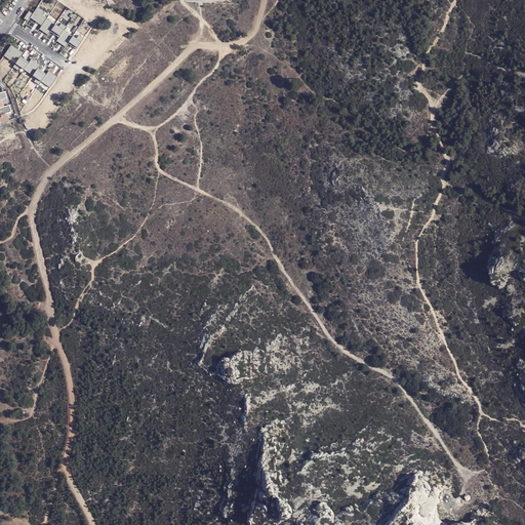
[(32,12),(30,16),(41,25),(46,17),(41,14),(44,10),(37,6),(32,12)]
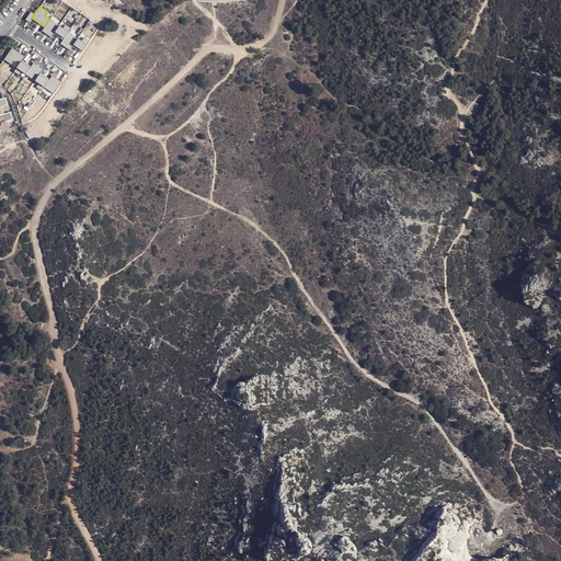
[(31,11),(25,19),(29,21),(32,18),(34,13),(31,11)]
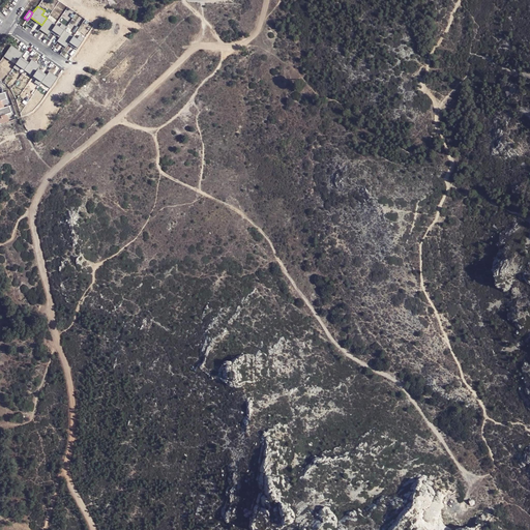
[(56,23),(47,18),(41,25),(39,29),(49,34),(50,31),(55,24),(56,23)]
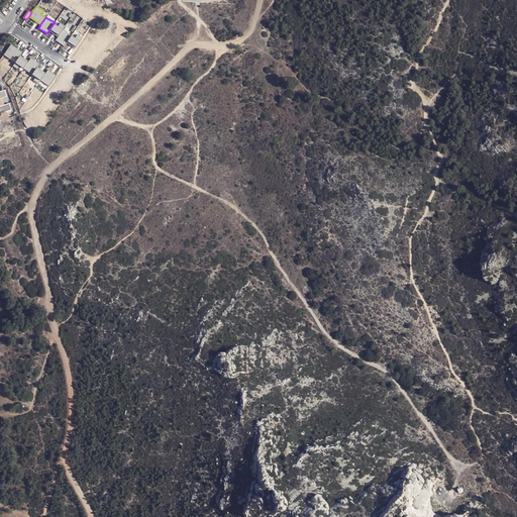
[(54,23),(48,30),(58,36),(62,29),(65,25),(60,22),(58,26),(54,23)]
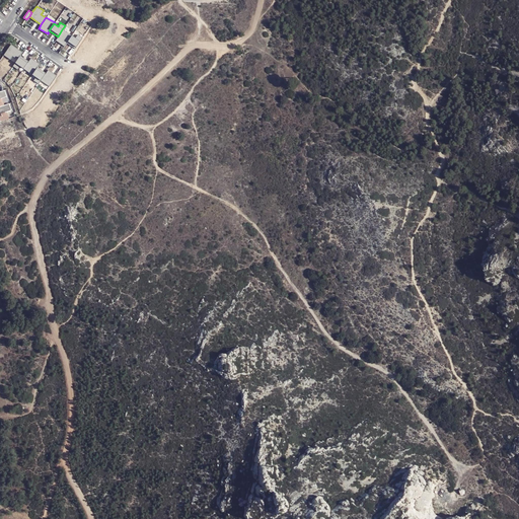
[(70,33),(62,29),(58,36),(56,39),(64,44),(66,40),(70,33)]
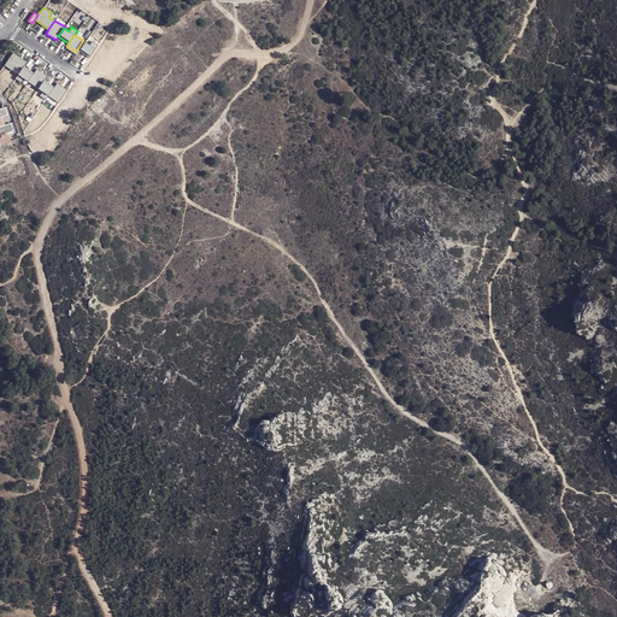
[(83,40),(78,47),(89,54),(97,45),(86,36),(83,40)]
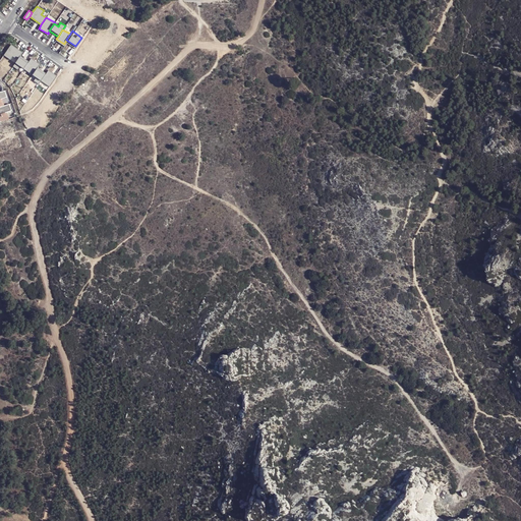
[(21,51),(11,44),(3,54),(20,66),(24,60),(18,55),(21,51)]
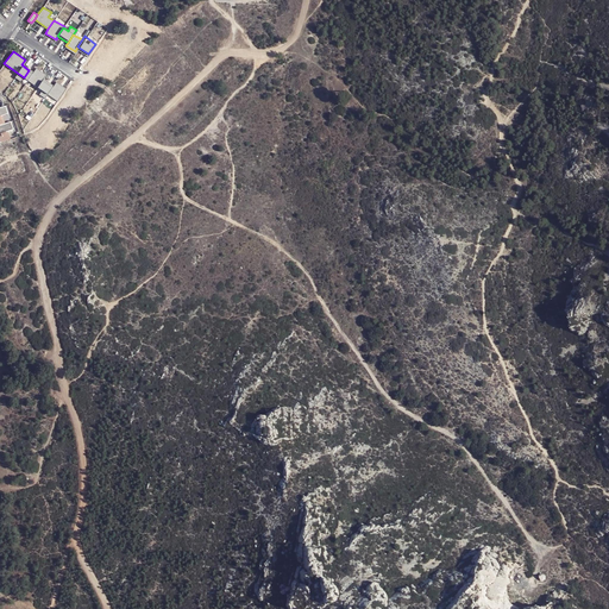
[(41,89),(46,82),(39,76),(43,71),(32,64),(29,70),(24,77),(41,89)]
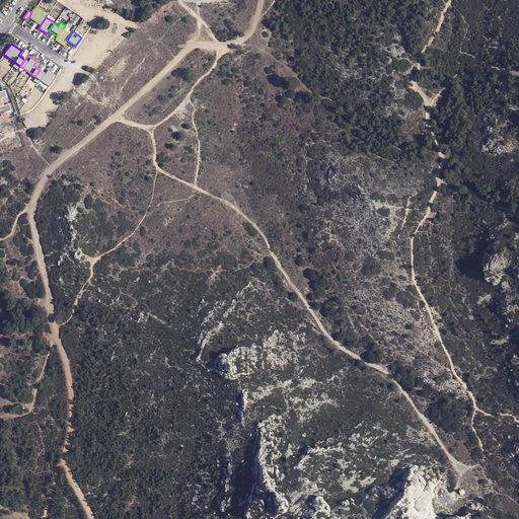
[(52,71),(43,66),(40,70),(34,76),(43,82),(52,71)]
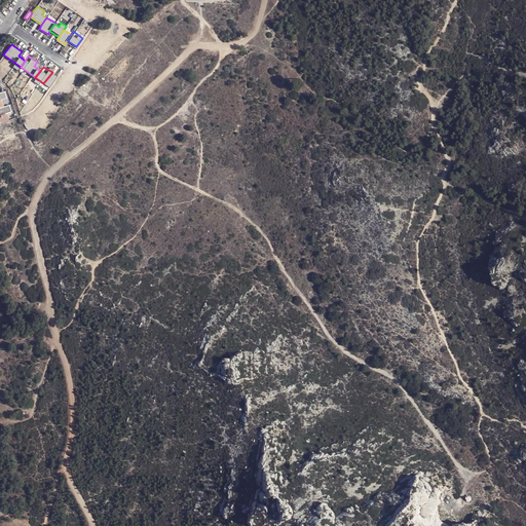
[(5,92),(0,94),(0,124),(9,121),(7,114),(11,112),(9,106),(4,107),(2,101),(7,99),(5,92)]
